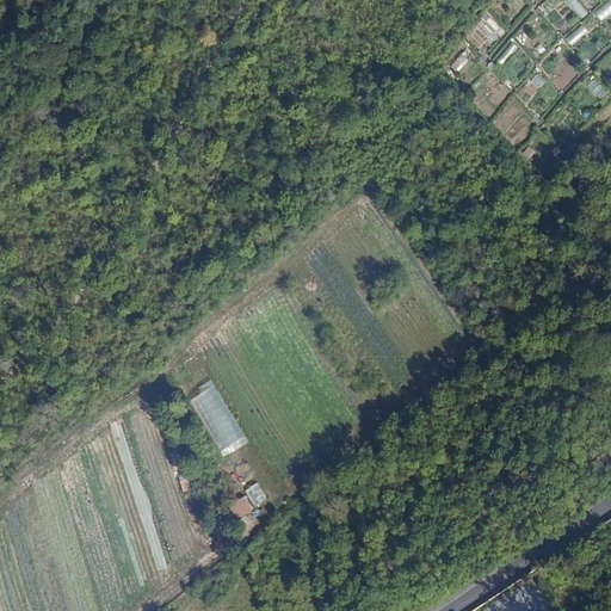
[(581,18),(590,12),(581,1),(574,6),(581,18)]
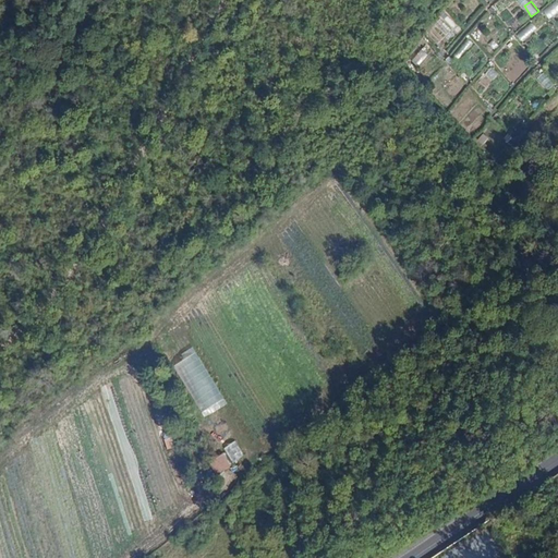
[(557,13),(557,3),(556,1),(543,11),(550,20),(557,13)]
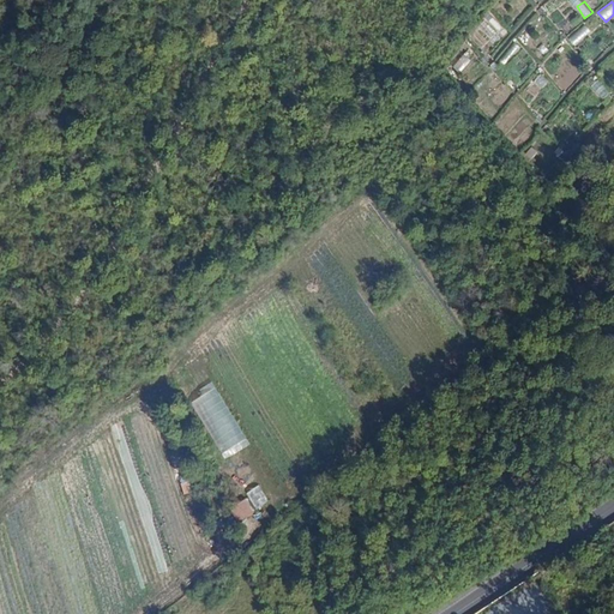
[(593,34),(588,26),(571,38),(577,46),(593,34)]
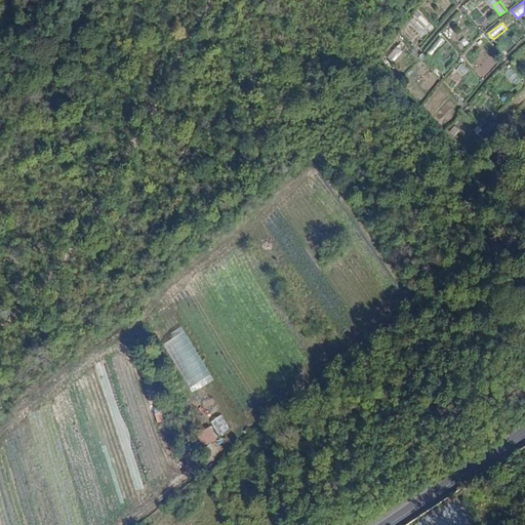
[(447,43),(441,38),(429,52),(435,57),(447,43)]
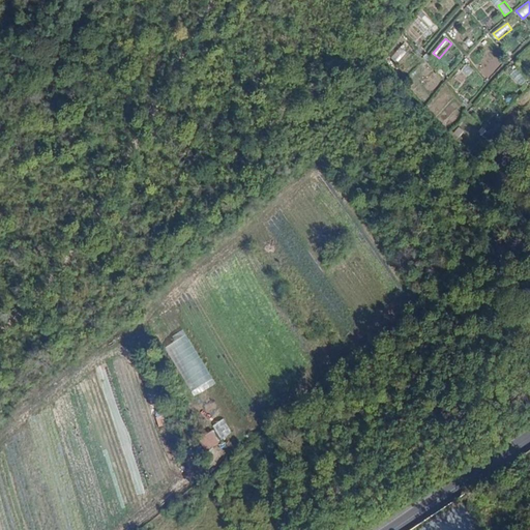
[(439,76),(434,69),(421,80),(427,86),(439,76)]
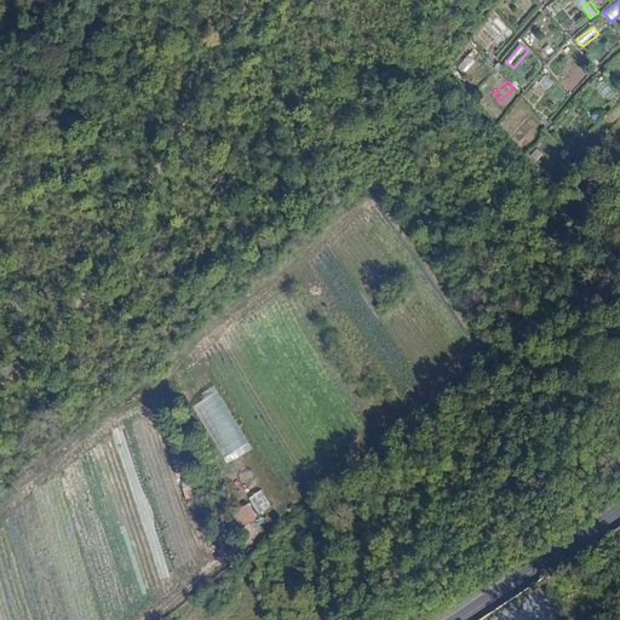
[(217,391),(191,407),(224,459),(236,451),(248,445),(217,391)]
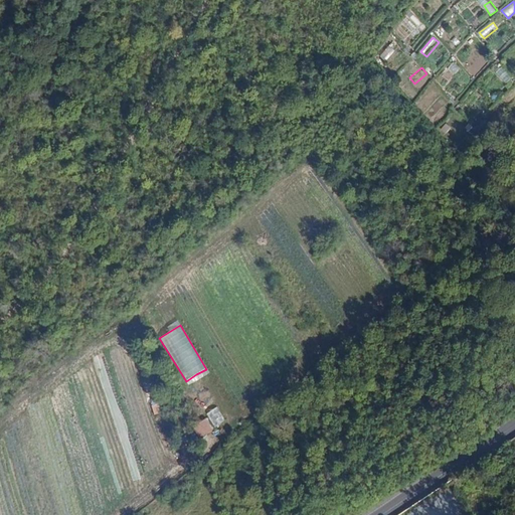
[(200,380),(196,374),(186,381),(189,387),(200,380)]
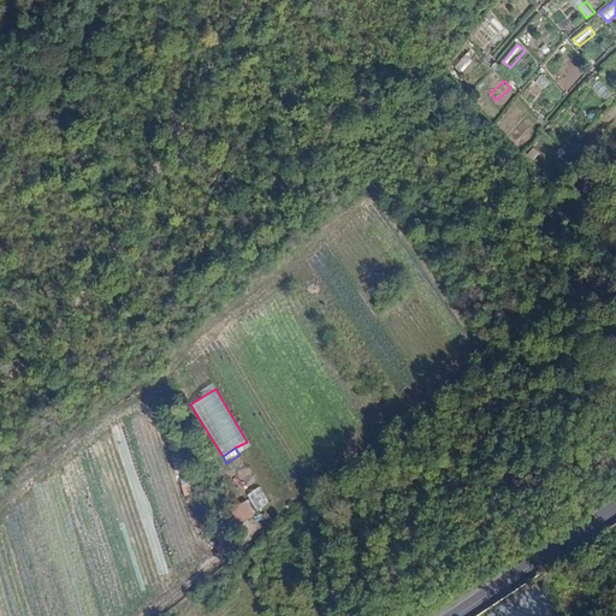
[(261,489),(248,496),(258,513),(271,505),(261,489)]
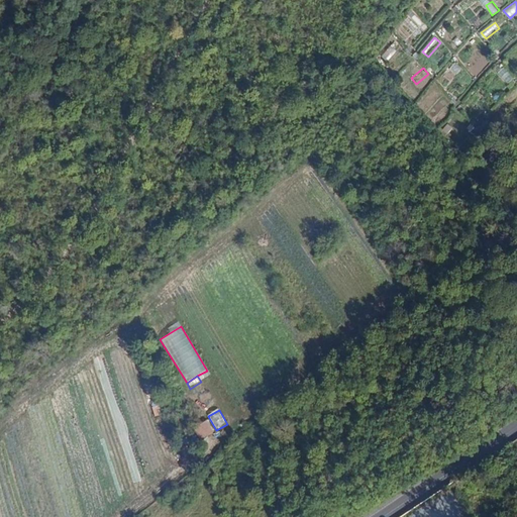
[(214,434),(206,421),(192,430),(200,442),(214,434)]
